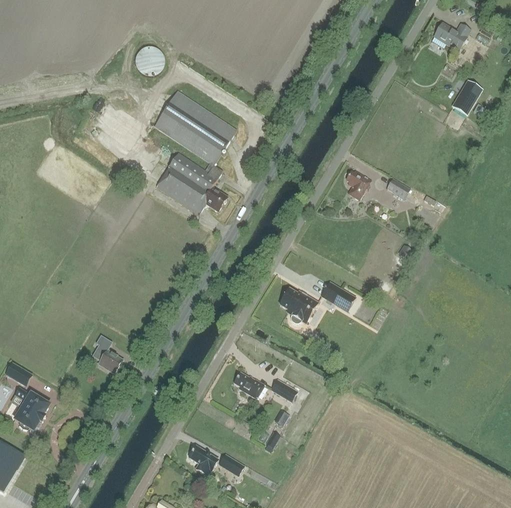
[(465,36),(469,29),(460,23),(456,31),(442,22),(434,35),(458,50),(466,37),(465,36)]
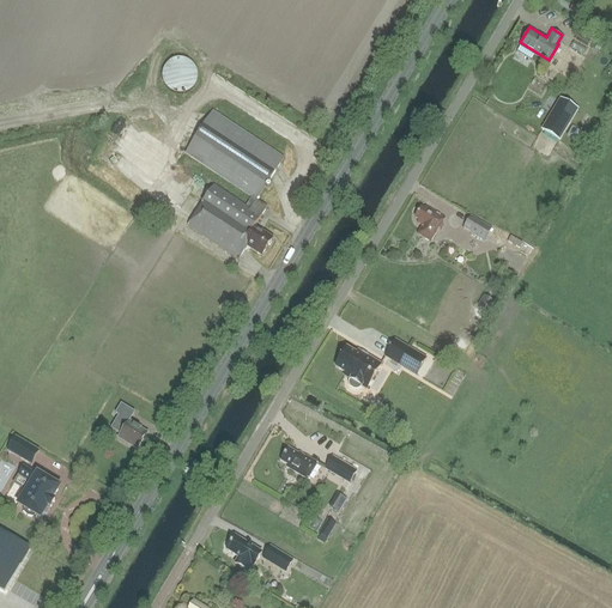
[(193,81),(195,79),(195,76),(197,73),(197,70),(195,67),(194,64),(193,61),(191,59),(188,58),(185,55),(182,55),(179,55),(175,55),(173,56),(169,58),(167,59),(164,61),(163,64),(162,67),(161,70),(161,73),(162,77),(163,79),(164,81),(167,84),(169,86),(171,89),(174,89),(177,90),(181,90),(183,89),(187,87),(189,86),(192,84),(193,81)]
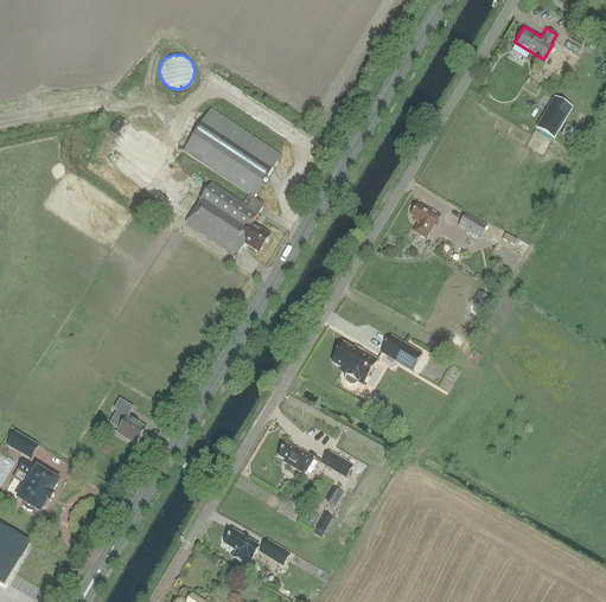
[(554,94),(535,125),(553,135),(571,104),(554,94)]
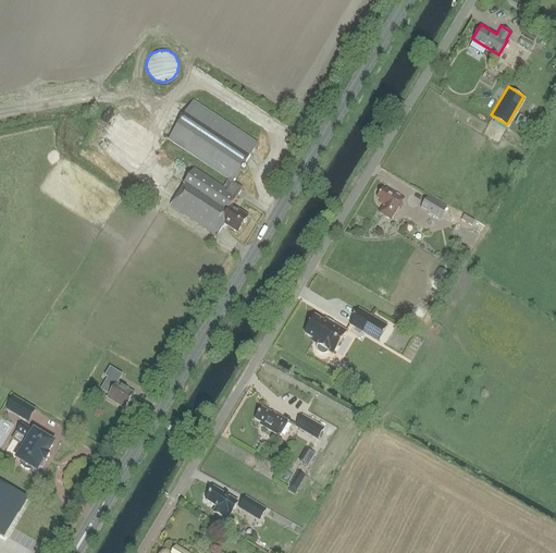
[(236,230),(246,213),(230,203),(242,185),(232,179),(257,140),(192,98),(168,135),(229,174),(223,184),(194,164),(170,203),(215,232),(223,221),(236,230)]
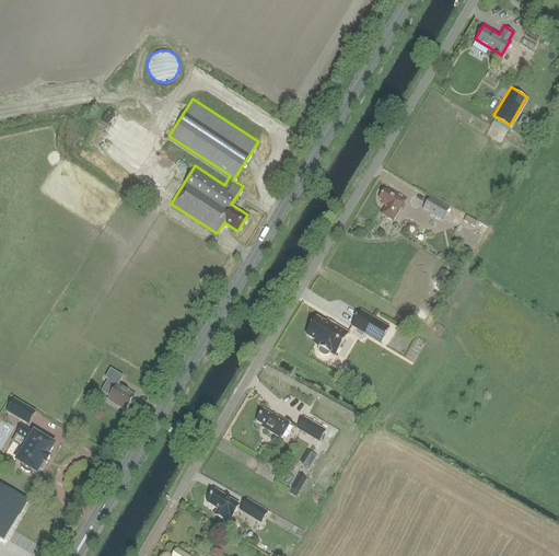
[(381,200),(384,203),(380,210),(393,218),(406,196),(388,186),(386,188),(384,186),(379,196),(382,198),(381,200)]
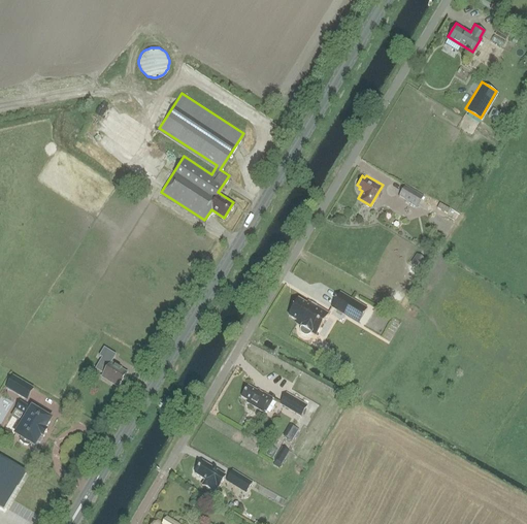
[(404,183),(398,193),(405,197),(404,198),(416,205),(423,193),(404,183)]
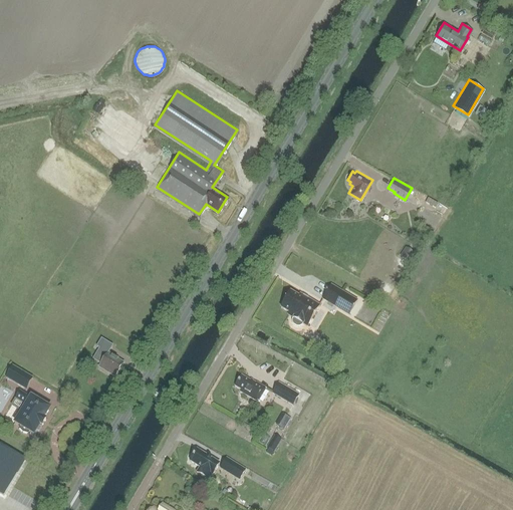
[(417,213),(436,221),(440,211),(421,203),(417,213)]
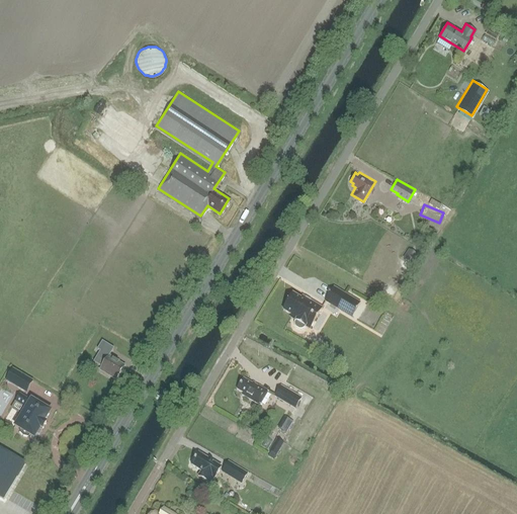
[(402,255),(411,261),(417,252),(408,246),(402,255)]
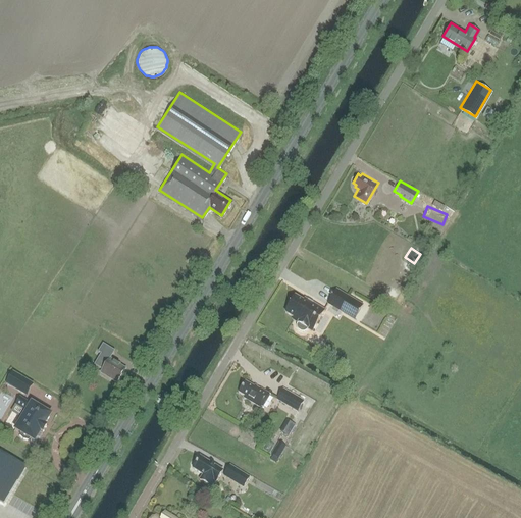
[(326,301),(353,317),(362,302),(335,286),(326,301)]
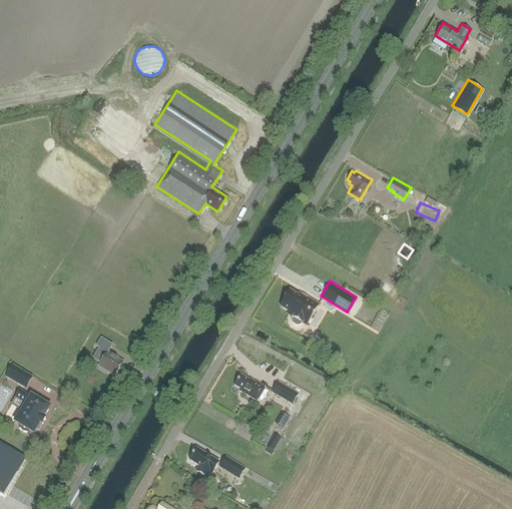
[(306,323),(319,303),(300,291),(298,294),(290,288),(280,304),(289,310),(287,312),(293,315),(291,317),(291,320),(292,322),(296,324),(299,324),(301,323),(302,321),(306,323)]
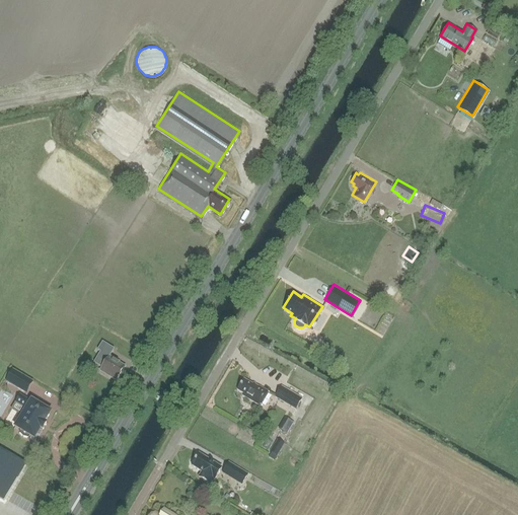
[(101,365),(99,368),(116,377),(124,364),(113,357),(114,356),(108,354),(114,346),(101,339),(96,347),(99,349),(92,360),(101,365)]
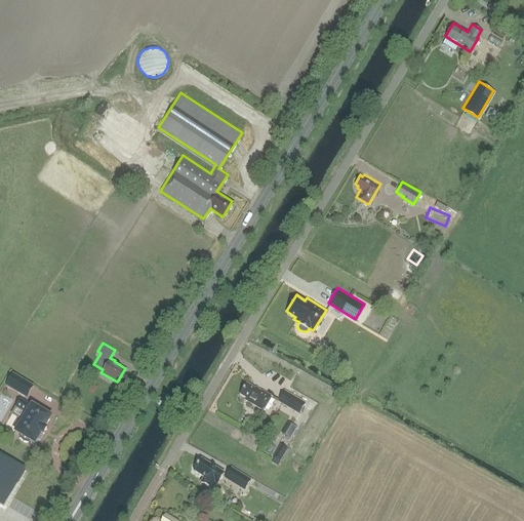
[(26,395),(33,384),(11,370),(4,383),(26,395)]
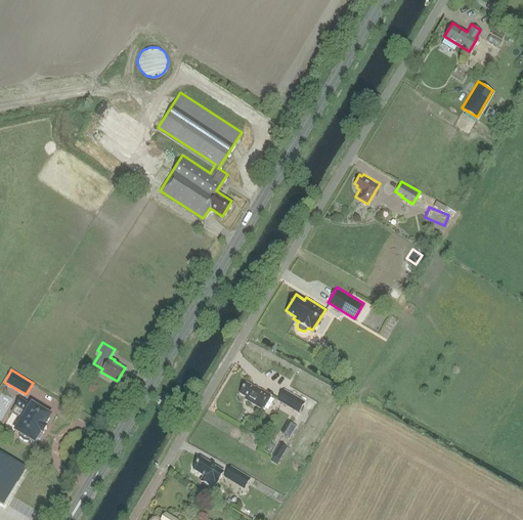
[(255,386),(246,380),(240,391),(246,395),(245,396),(262,407),(271,393),(256,384),(255,386)]
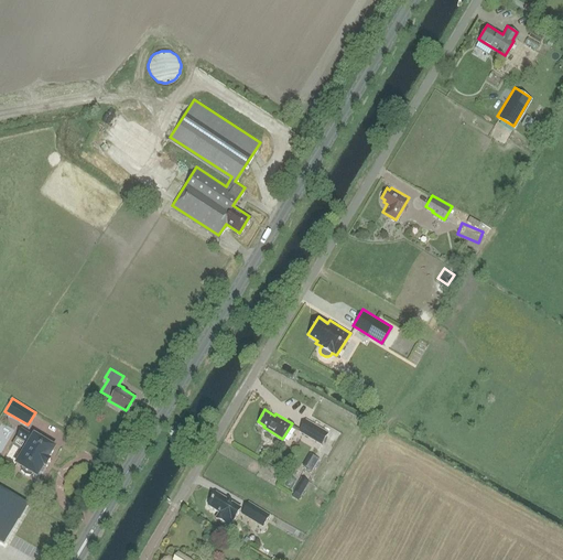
[(321,442),(327,430),(305,417),(298,429),(321,442)]
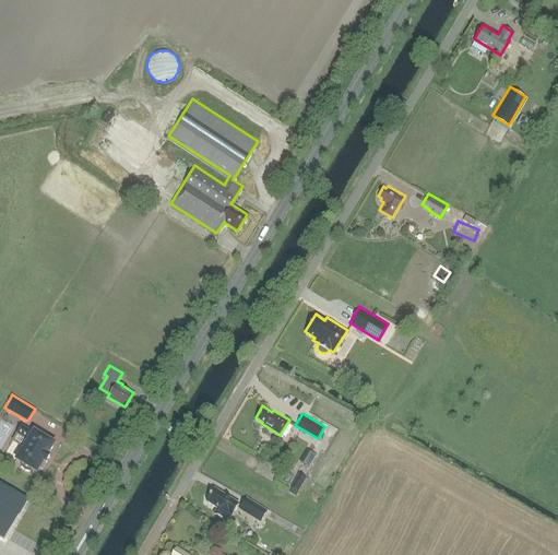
[(19,451),(14,458),(21,462),(21,463),(24,467),(28,468),(30,467),(35,470),(42,459),(44,461),(48,453),(46,452),(52,441),(32,428),(31,430),(20,424),(15,430),(26,438),(25,440),(23,438),(15,450),(19,451)]
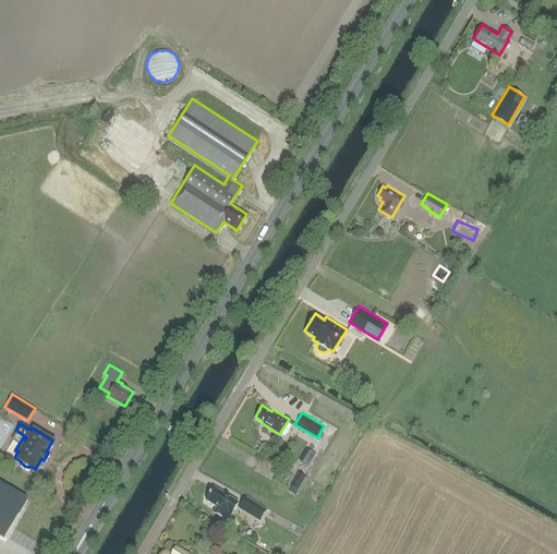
[(300,457),(310,461),(315,449),(305,445),(300,457)]
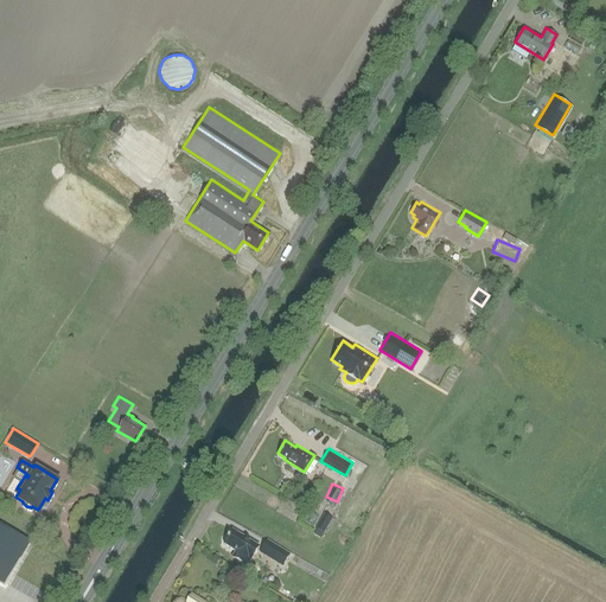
[(319,516),(314,524),(323,530),(329,520),(319,516)]
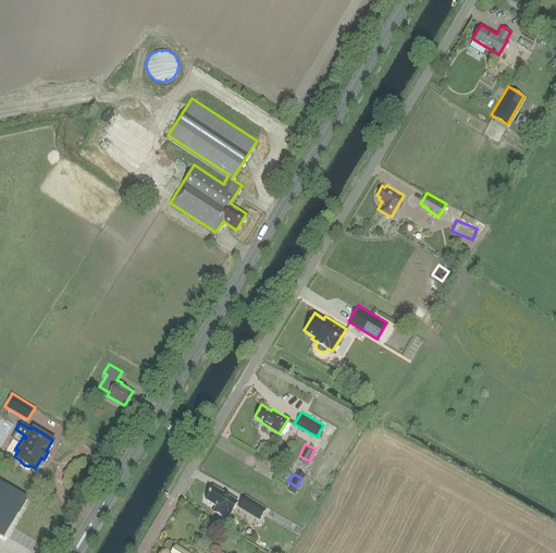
[(0,531),(3,533),(25,495),(0,481),(0,531)]
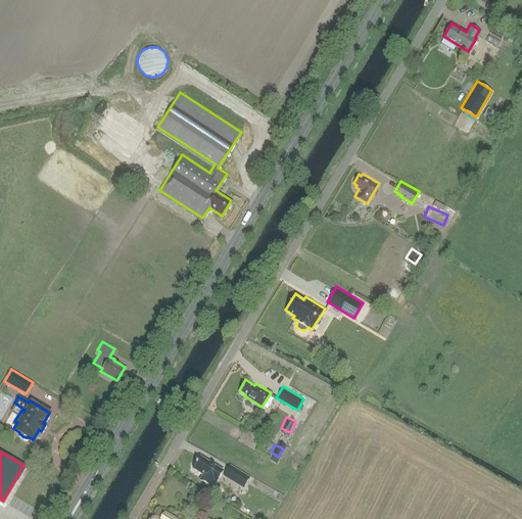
[(199,455),(192,467),(202,473),(199,478),(211,485),(215,480),(216,480),(223,470),(214,465),(215,463),(199,455)]
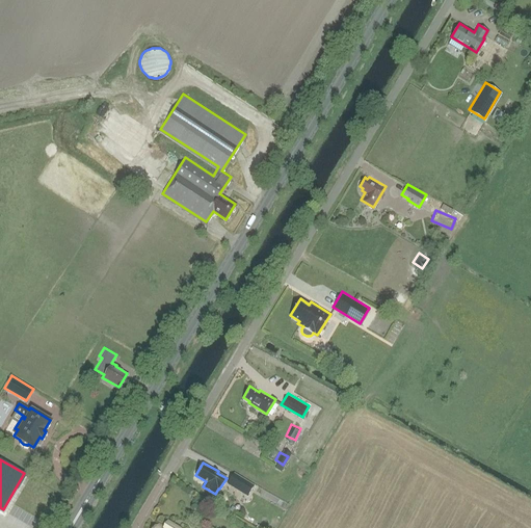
[(254,482),(234,471),(228,481),(246,494),(254,482)]
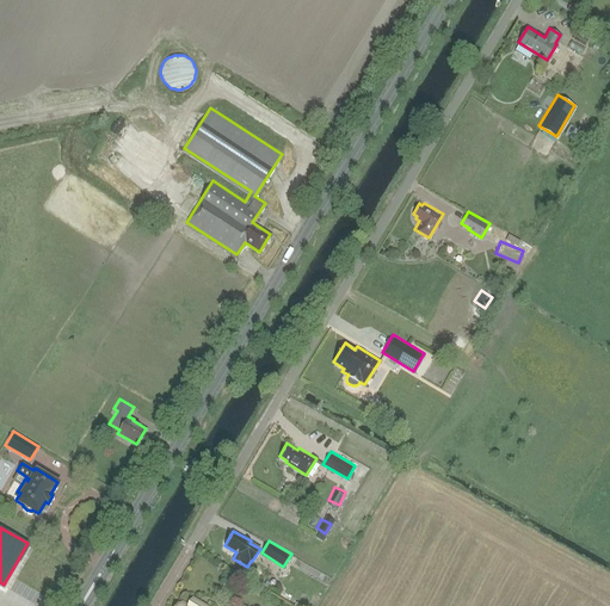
[(208,605),(192,595),(189,603),(183,599),(179,603),(178,601),(174,605),(208,605)]
